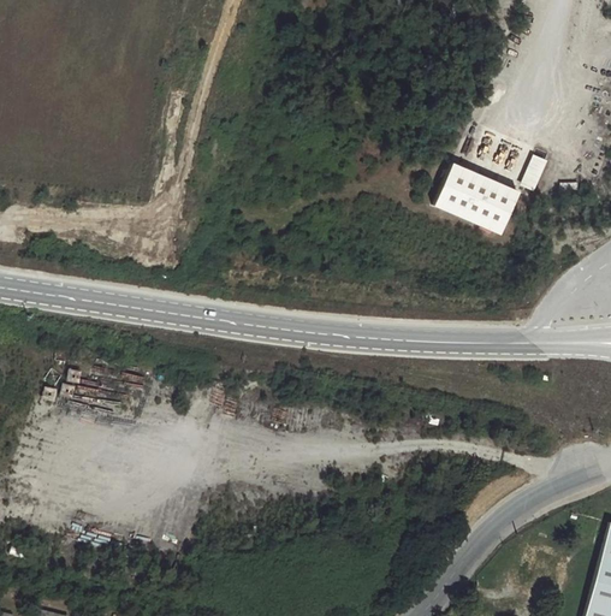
[(537,154),(523,185),(539,191),(551,160),(537,154)]
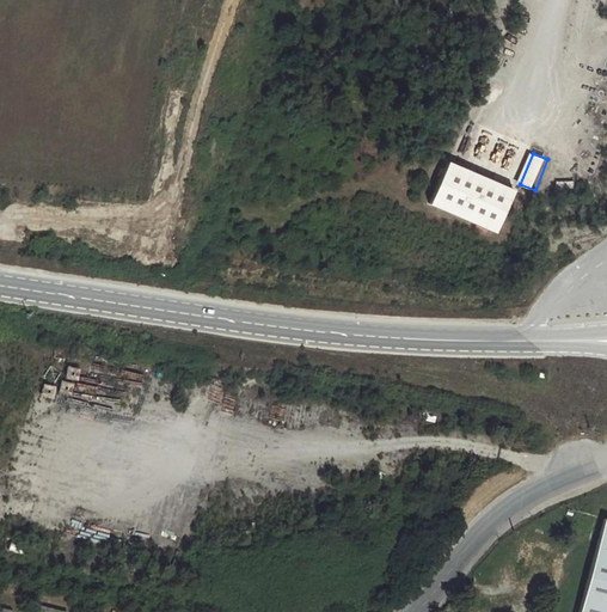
[(517,191),(451,161),(433,202),(501,231),(517,191)]
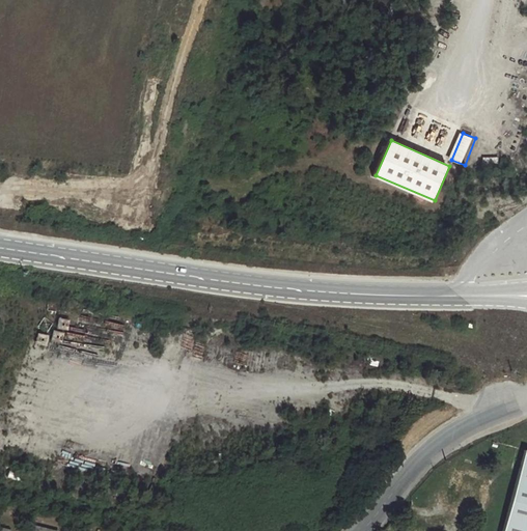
[(72,329),(73,319),(63,318),(61,328),(72,329)]
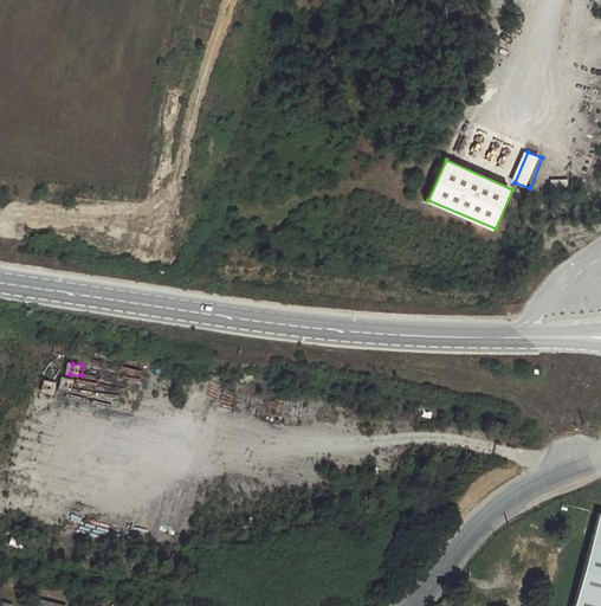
[(600,511),(599,511),(596,520),(573,605),(600,605),(600,511)]
